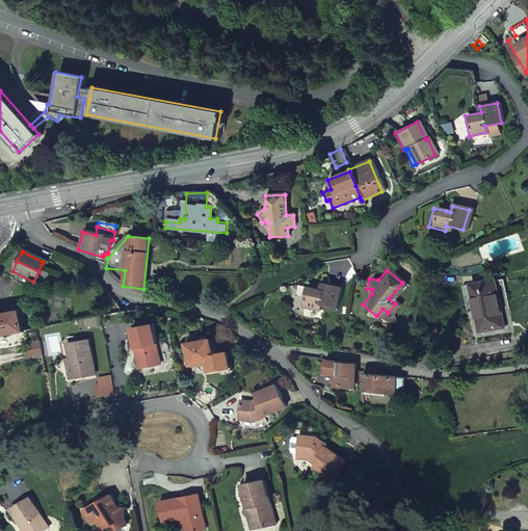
[(508,327),(501,280),(469,285),(476,333),(508,327)]
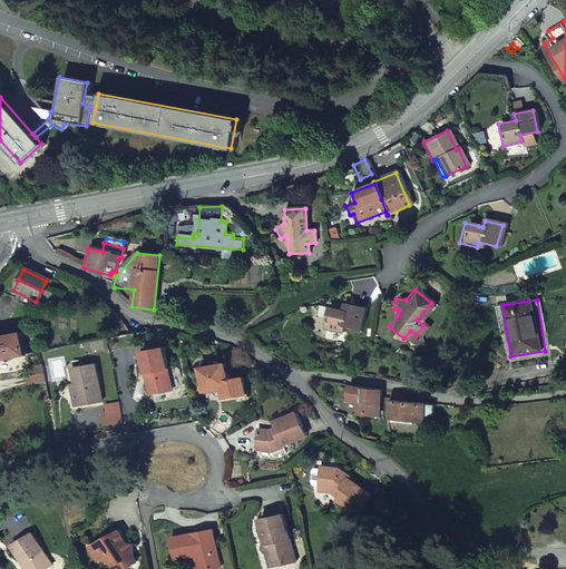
[(345,312),(328,308),(324,331),(342,333),(343,326),(361,330),(364,307),(347,305),(345,312)]
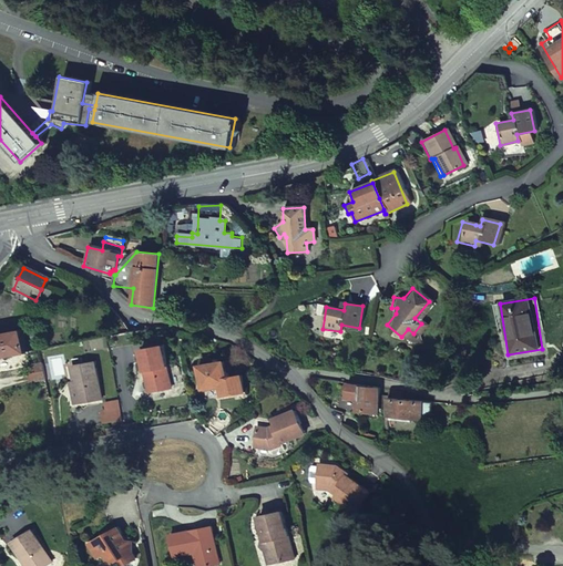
[(0,357),(23,353),(21,332),(0,336),(0,357)]
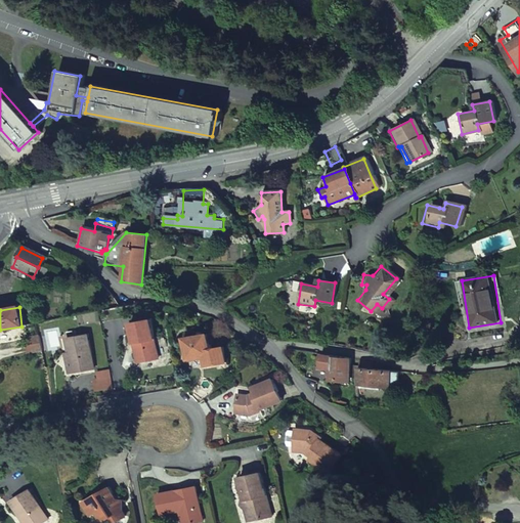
[(126,324),(132,349),(134,349),(136,362),(156,358),(146,320),(126,324)]
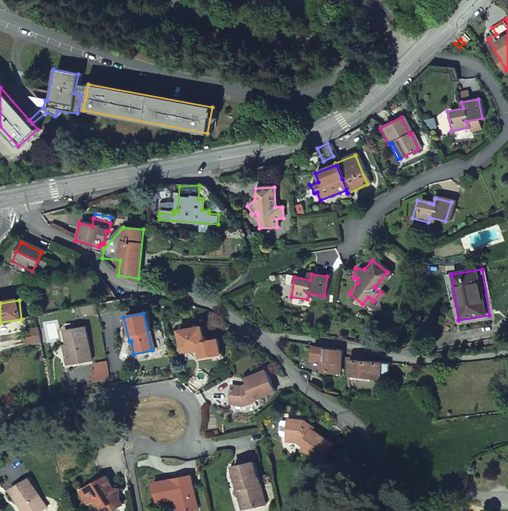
[(180,351),(195,348),(203,347),(204,356),(218,354),(215,338),(202,341),(200,326),(177,330),(180,351)]
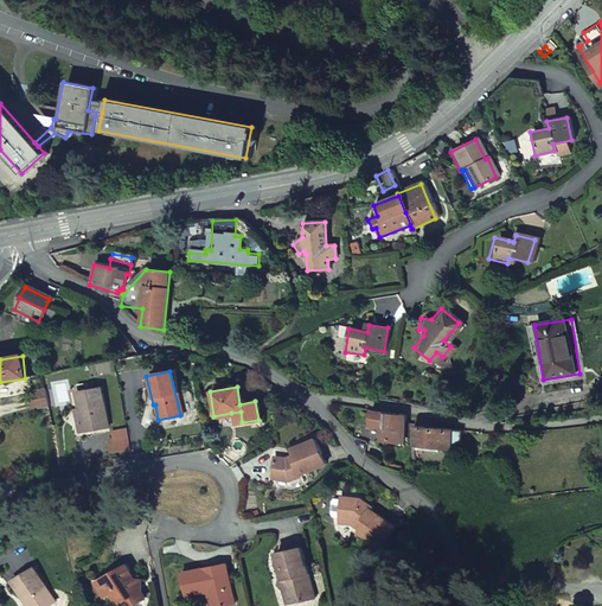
[(96,389),(72,394),(76,414),(79,414),(83,433),(104,428),(96,389)]
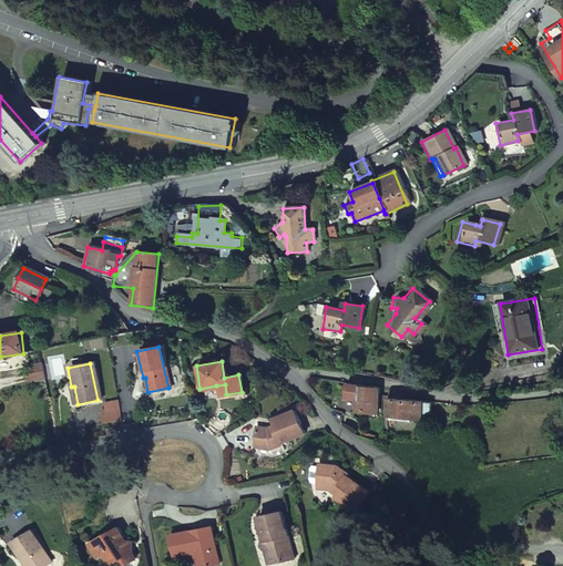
[(27,384),(42,381),(39,364),(29,367),(30,371),(29,371),(27,373),(27,376),(24,376),(27,384)]
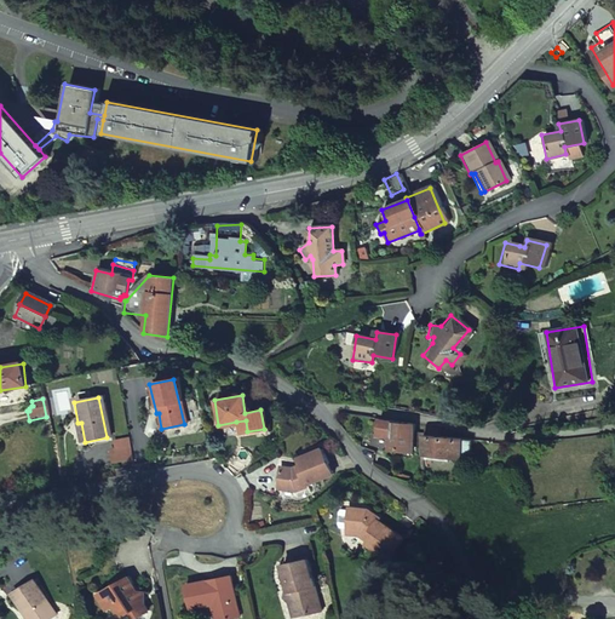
[(386,440),(386,454),(411,456),(411,450),(412,435),(412,423),(377,419),(374,435),(386,440)]
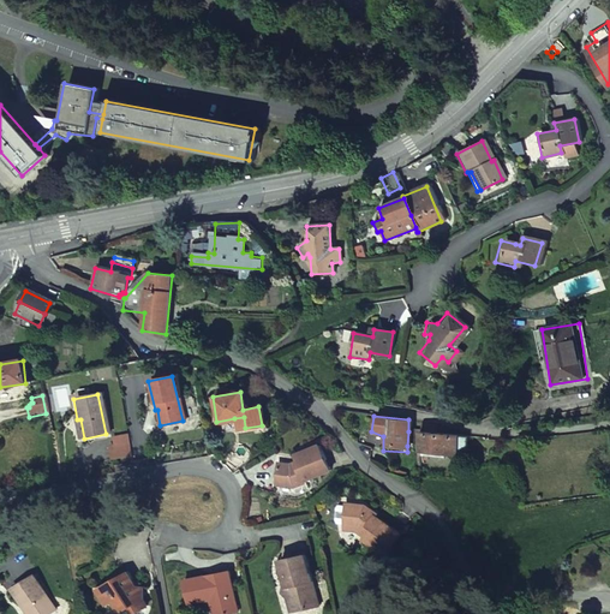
[(244,417),(234,418),(237,430),(245,428),(244,417)]
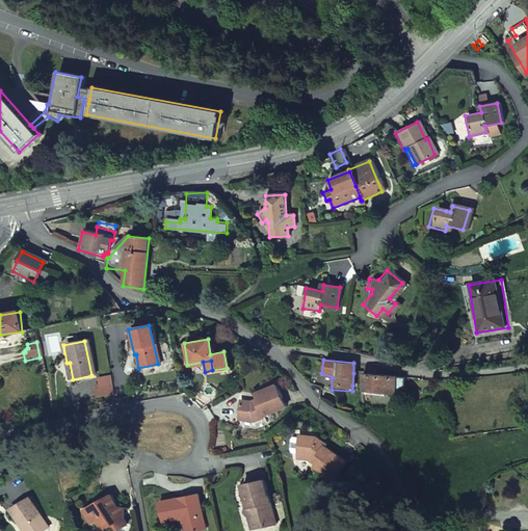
[(368,393),(393,395),(395,377),(373,375),(374,368),(362,367),(362,374),(362,387),(361,395),(368,396),(368,393)]
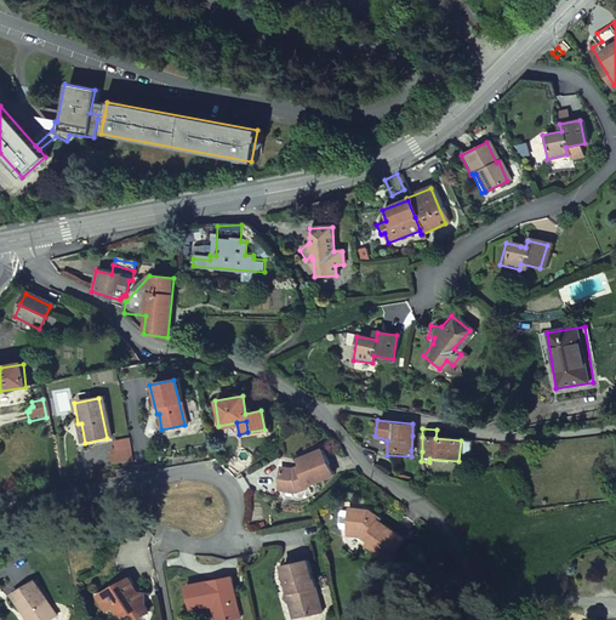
[(412,436),(411,450),(422,451),(422,437),(412,436)]
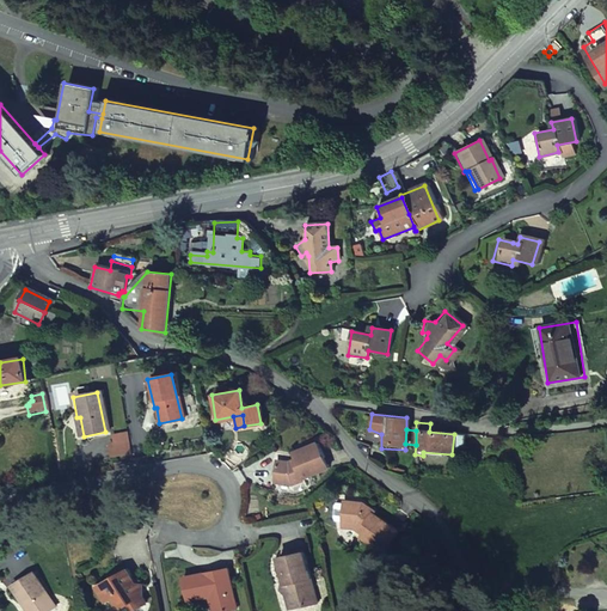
[(460,454),(463,434),(454,434),(452,454),(460,454)]
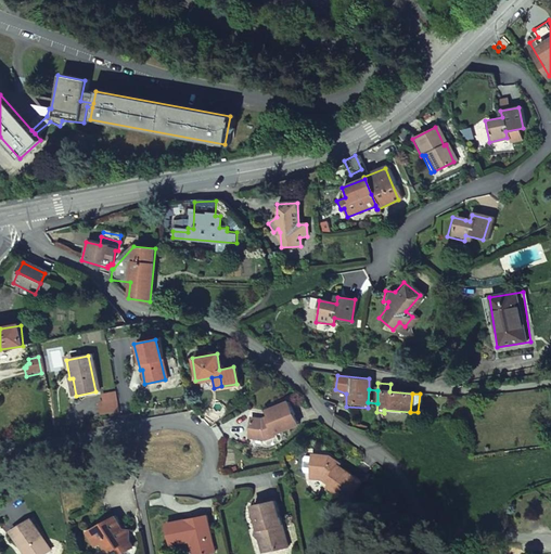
[(114,402),(97,406),(98,415),(116,412),(114,402)]
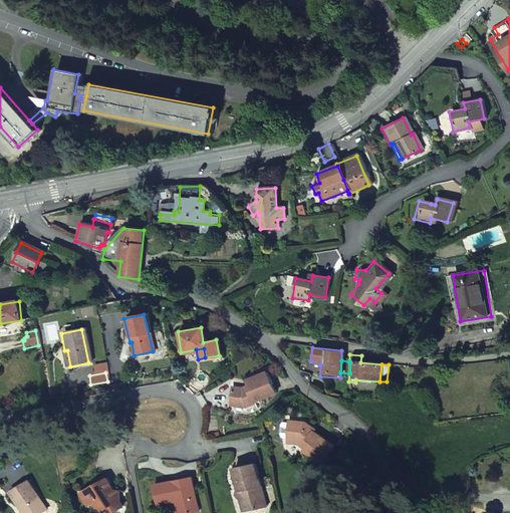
[(252,403),(273,394),(264,372),(245,380),(247,387),(240,389),(231,388),(229,406),(243,408),(252,404),(252,403)]
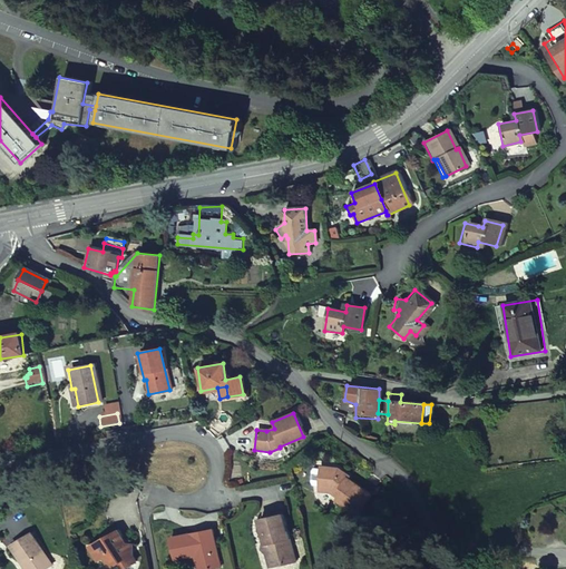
[(366,494),(344,479),(345,477),(335,469),(316,468),(314,487),(327,488),(335,494),(332,498),(331,500),(352,514),(366,494)]
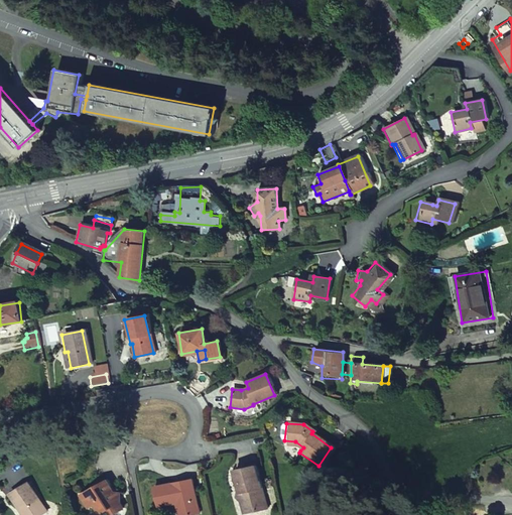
[(303,447),(295,441),(284,440),(284,444),(294,445),(300,451),(303,447)]
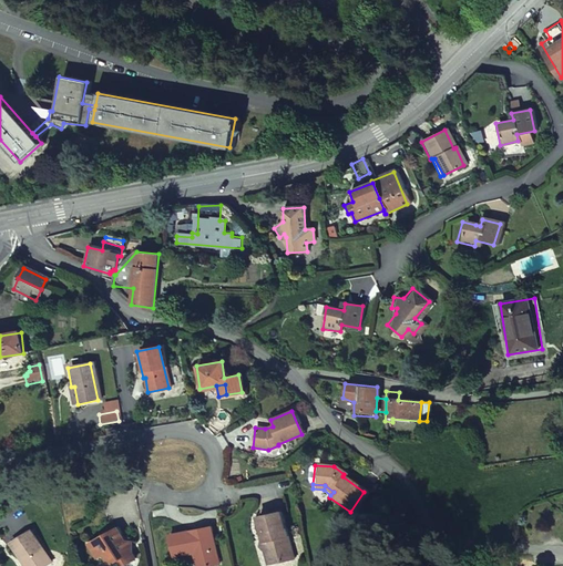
[(278,513),(255,517),(260,542),(263,542),(264,545),(260,549),(264,565),(289,559),(284,531),(283,531),(278,513)]
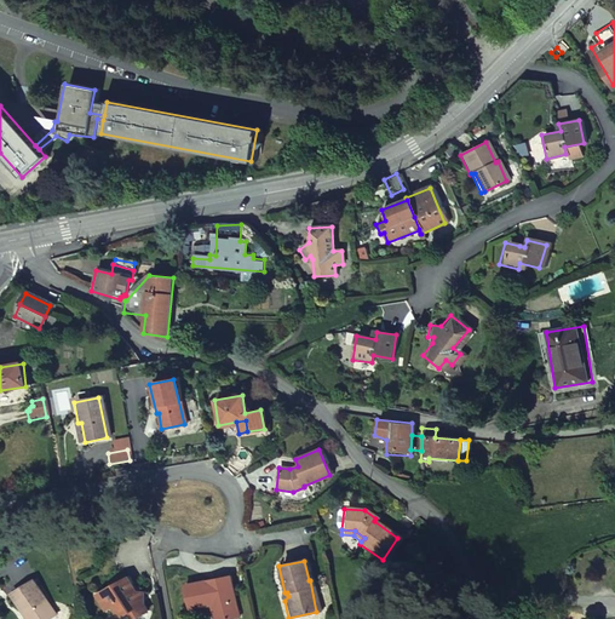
[(226,577),(182,586),(187,609),(208,605),(211,618),(235,618),(226,577)]
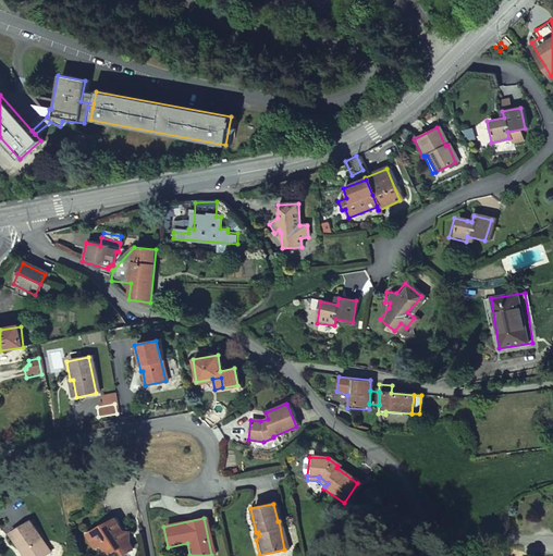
[(112,519),(84,534),(91,547),(98,543),(100,547),(98,548),(101,555),(107,555),(112,553),(111,550),(113,548),(117,555),(128,548),(112,519)]
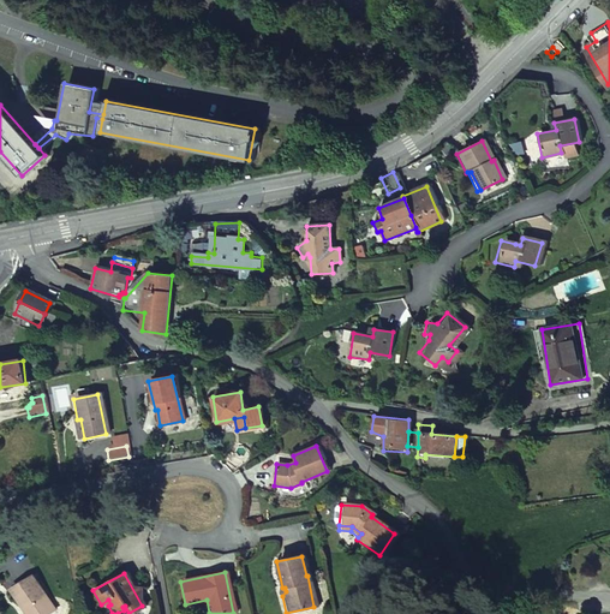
[(30,577),(9,590),(19,607),(22,606),(27,613),(46,613),(52,610),(30,577)]
